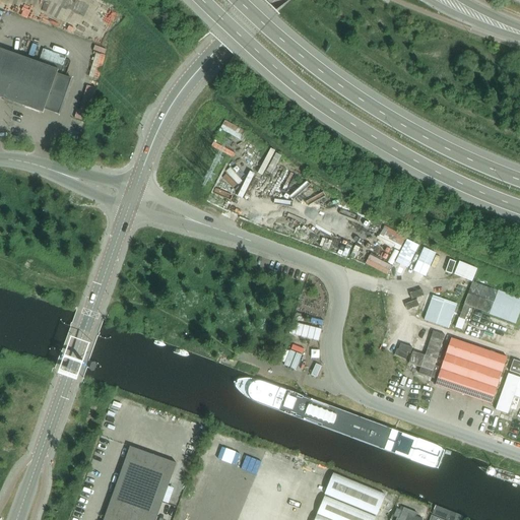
[(59,115),(71,80),(57,75),(59,71),(0,50),(0,98),(45,114),(46,110),(59,115)]
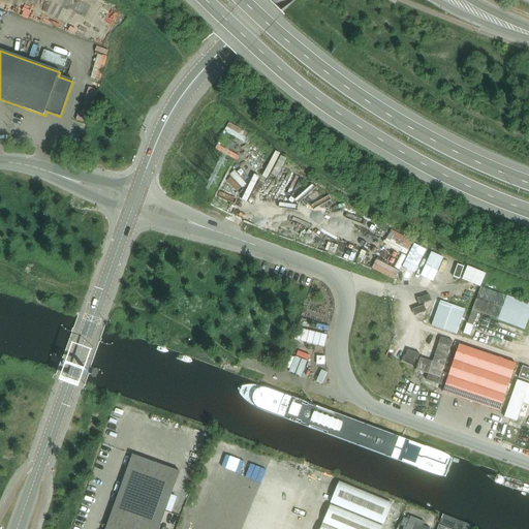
[(89,87),(81,121),(91,123),(100,89),(89,87)]
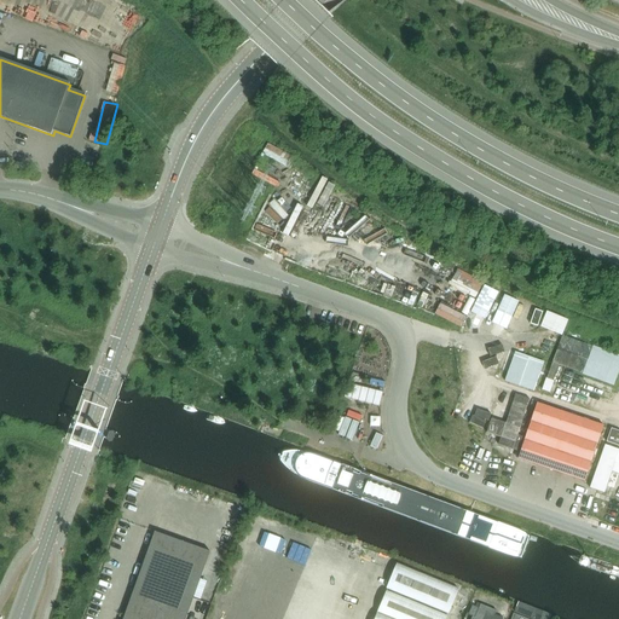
[(271,142),(266,152),(289,165),(295,154),(271,142)]
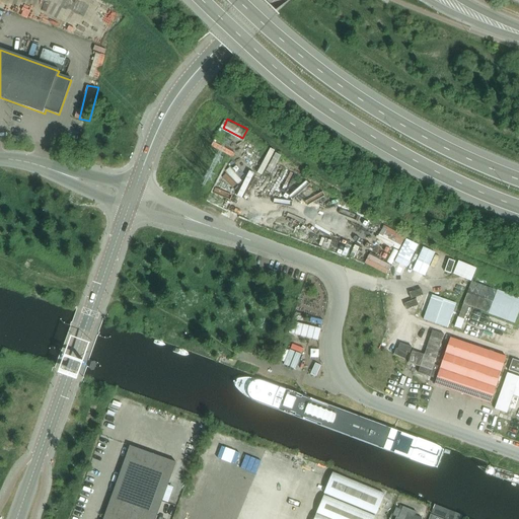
[(406,239),(394,262),(406,268),(418,245),(406,239)]
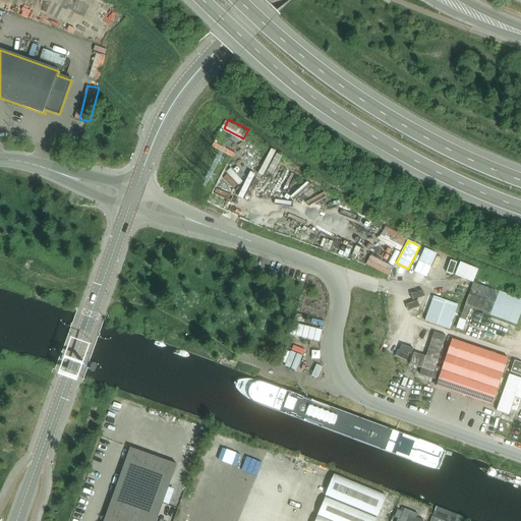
[(426,278),(437,254),(424,248),(414,272),(426,278)]
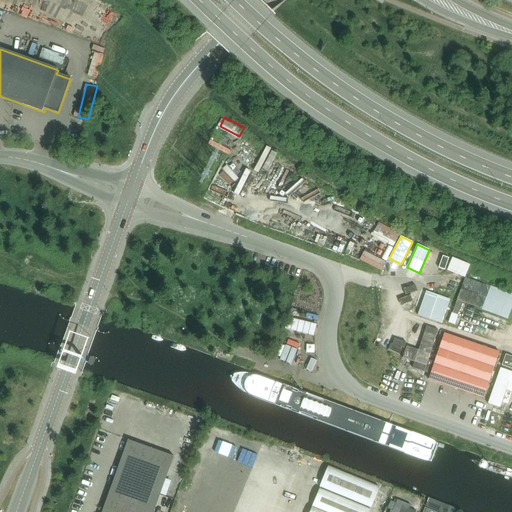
[(469,266),(452,259),(447,270),(465,277),(469,266)]
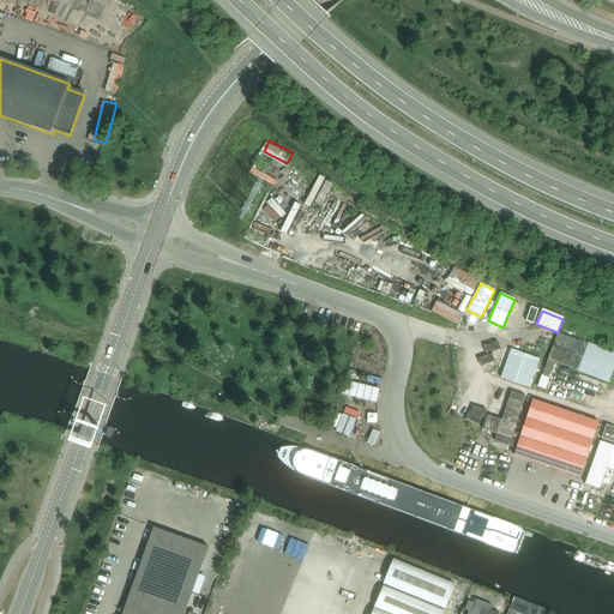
[(613,353),(558,332),(537,387),(563,397),(572,371),(608,384),(613,368),(613,353)]
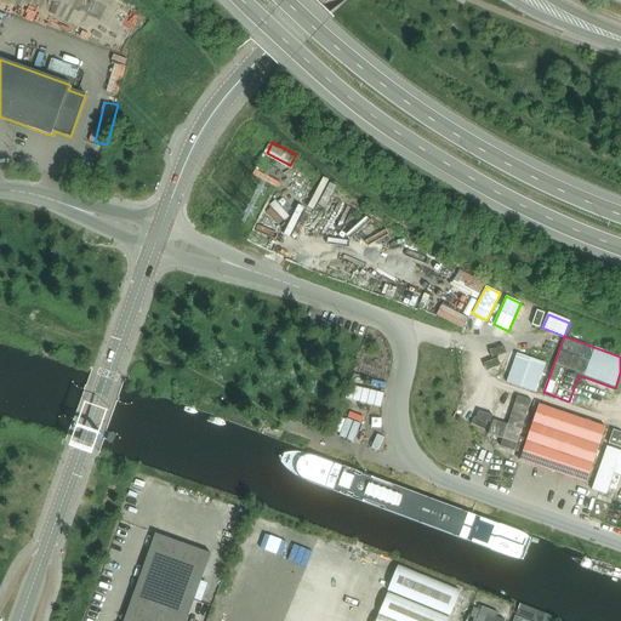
[(545,364),(517,354),(507,383),(535,393),(545,364)]
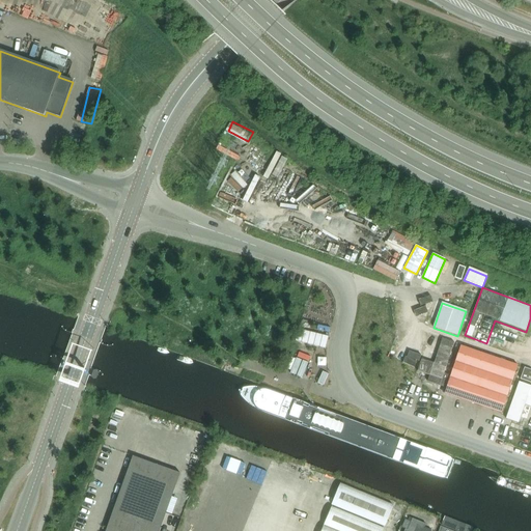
[(325,348),(328,337),(298,329),(296,340),(325,348)]
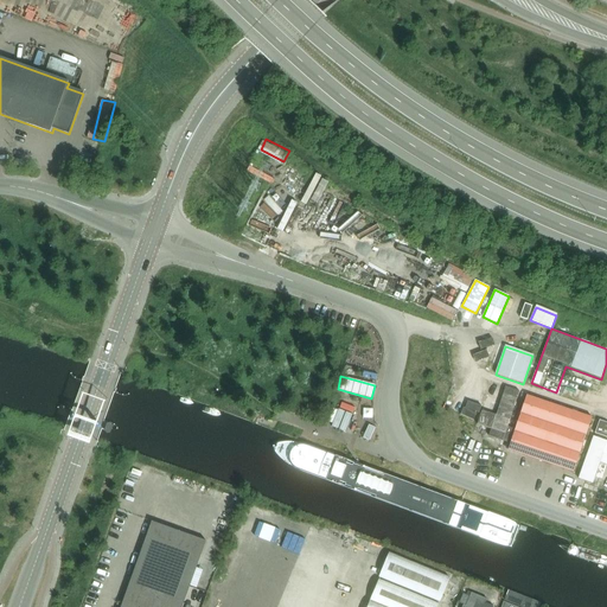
[(490,436),(511,443),(515,429),(508,427),(519,393),(492,383),(478,423),(492,428),(490,436)]
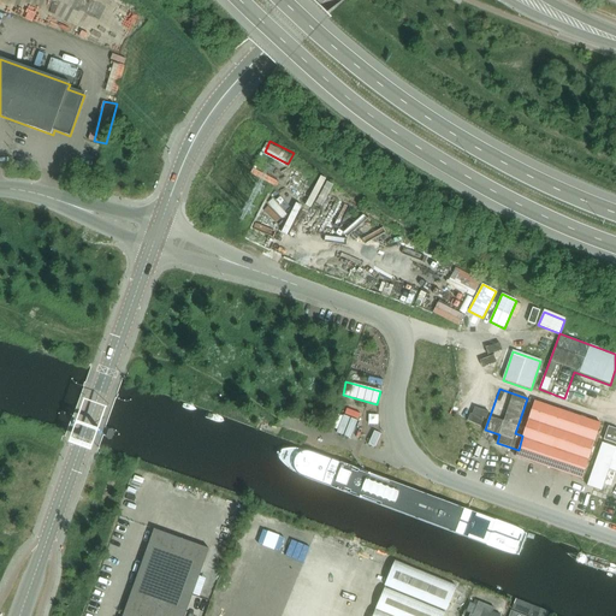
[(516,454),(515,456),(516,457),(582,479),(600,424),(534,402),(516,454)]
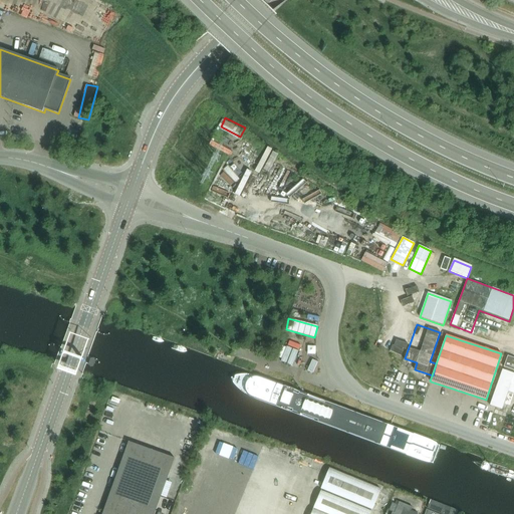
[(513,380),(512,380),(513,374),(513,373),(502,370),(490,406),(502,410),(508,393),(513,394),(513,380)]
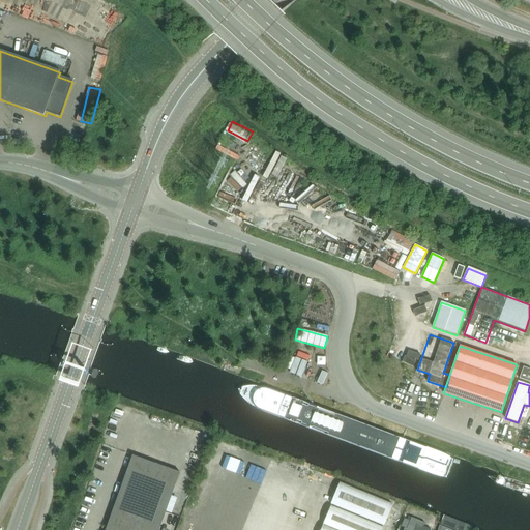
[(290,395),(282,418),(495,498),(503,475),(290,395)]
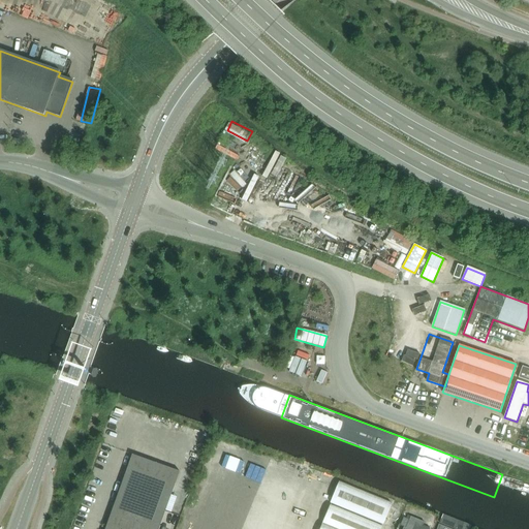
[(157,528),(179,471),(132,455),(105,528),(157,528)]
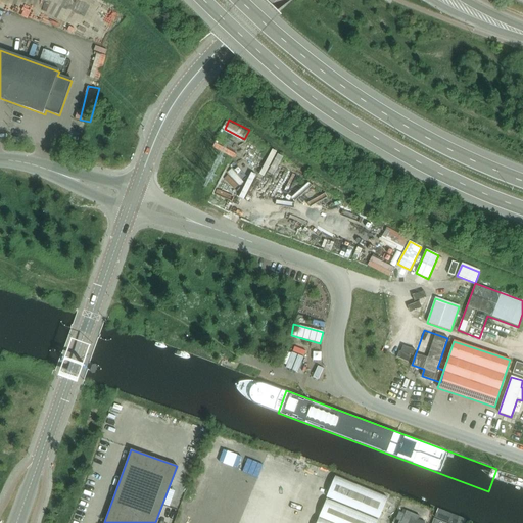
[(315,522),(375,522),(386,498),(335,477),(315,522)]
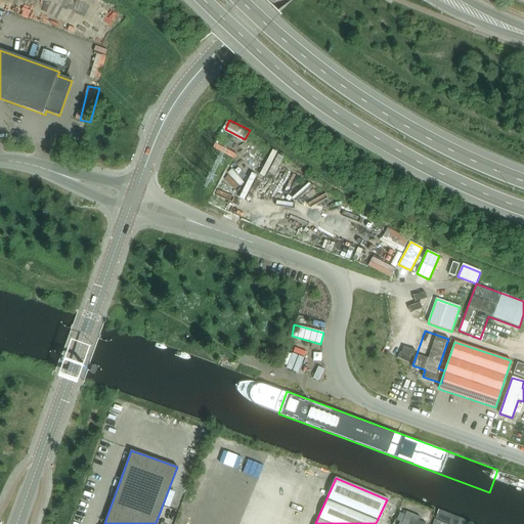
[(426,523),(427,523),(420,521),(422,518),(407,512),(406,515),(400,513),(398,519),(401,520),(399,523),(426,523)]
